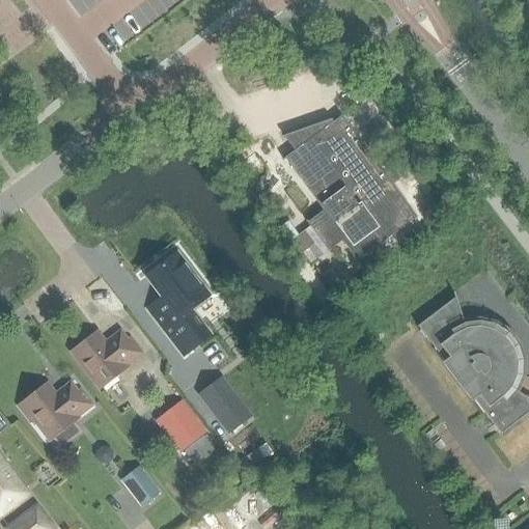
[(309,219),(308,220),(312,225),(331,249),(344,239),(360,258),(417,214),(342,114),(334,120),(332,117),(294,131),(299,146),(283,158),(284,159),(285,158),(325,209),(310,220),(309,219)]
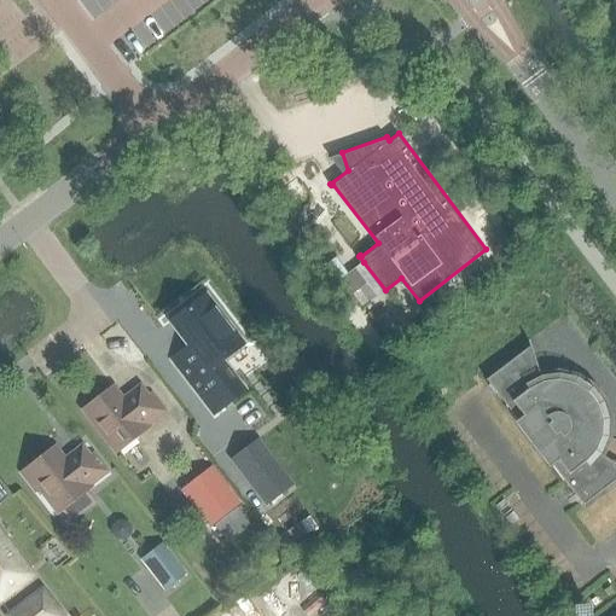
[(368,282),(370,282),(356,265),(335,282),(347,297),(348,298),(354,294),(368,282)]
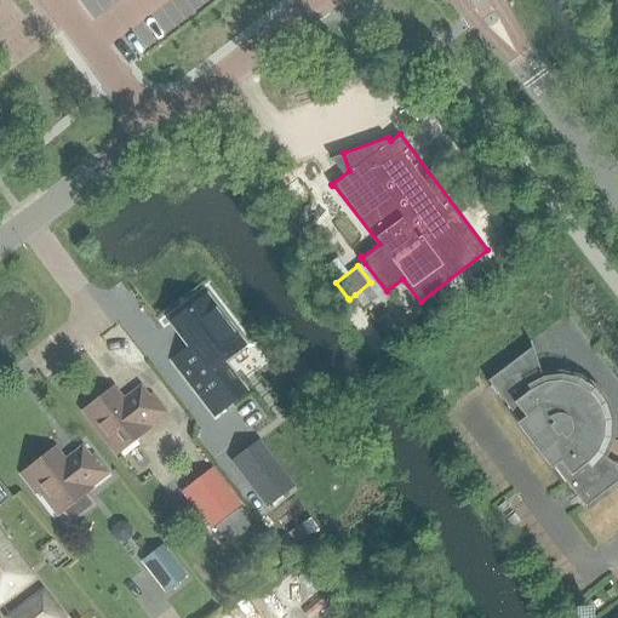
[(370,282),(355,295),(365,305),(379,295),(370,282)]
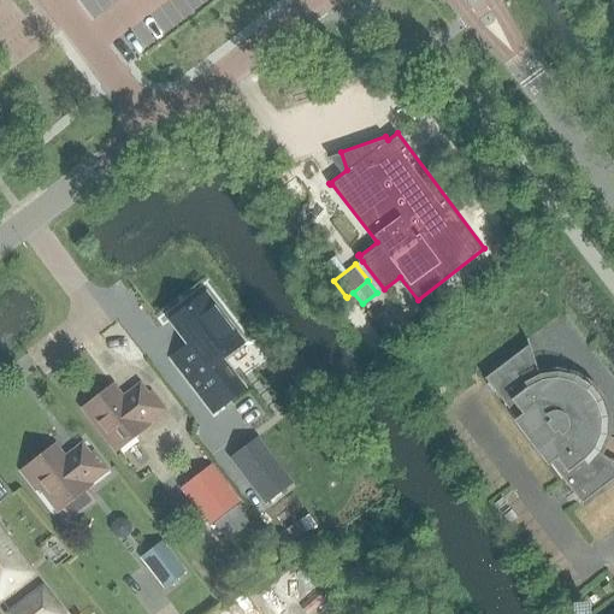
[(419,308),(427,320),(453,301),(443,289),(419,308)]
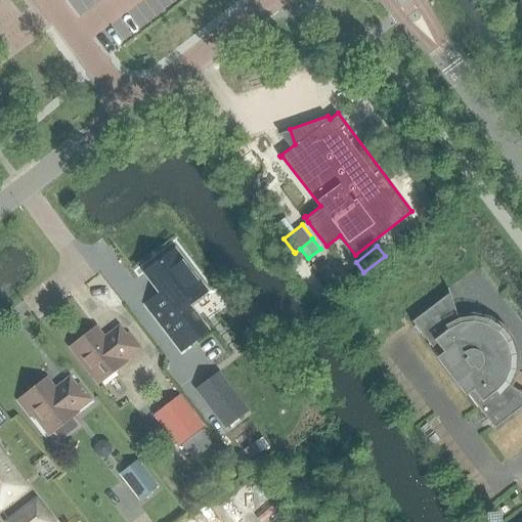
[(188,304),(207,290),(175,249),(146,270),(161,290),(147,301),(183,348),(208,330),(188,304)]
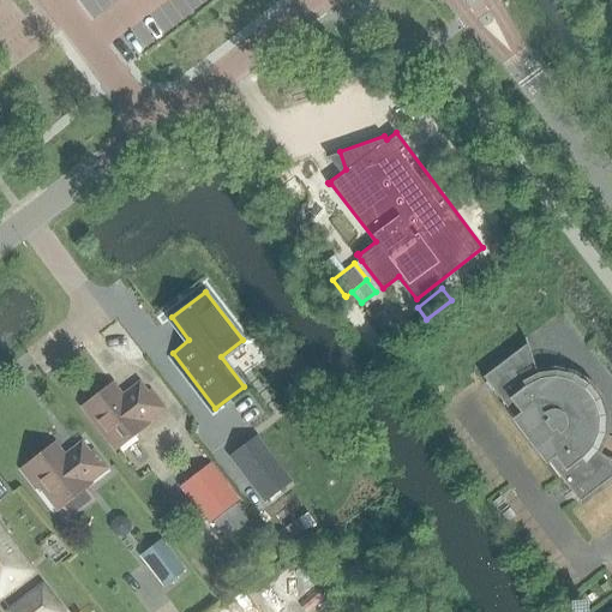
[(574,373),(556,369),(538,371),(527,337),(526,337),(527,343),(484,376),(580,502),(611,477),(611,460),(599,451),(605,436),(606,433),(605,433),(606,415),(600,397),(589,383),(574,373)]
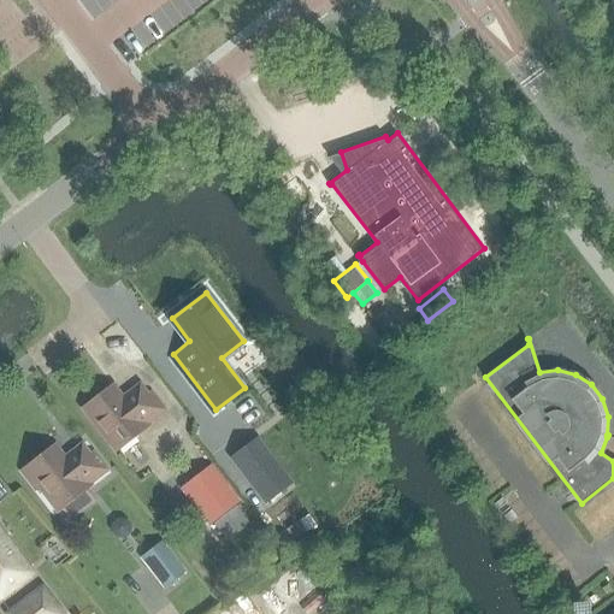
[(84,406),(118,449),(149,424),(148,421),(165,408),(152,390),(147,394),(141,385),(123,399),(112,385),(84,406)]
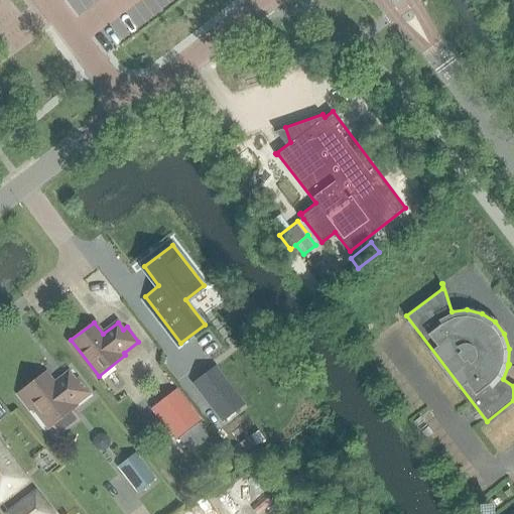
[(193,381),(223,420),(245,403),(216,364),(193,381)]
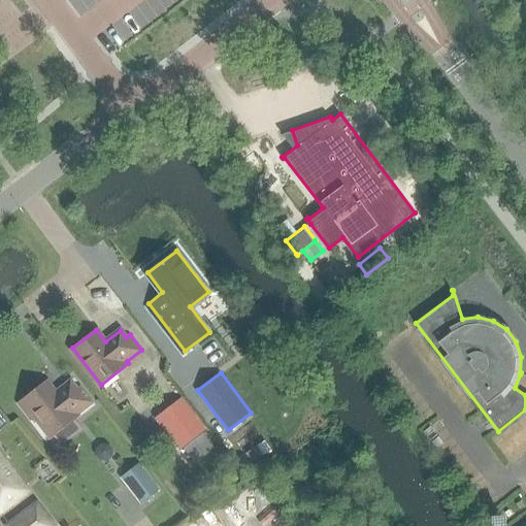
[(92,401),(80,386),(76,389),(70,382),(56,393),(46,381),(20,402),(31,418),(35,415),(52,435),(78,415),(77,413),(92,401)]
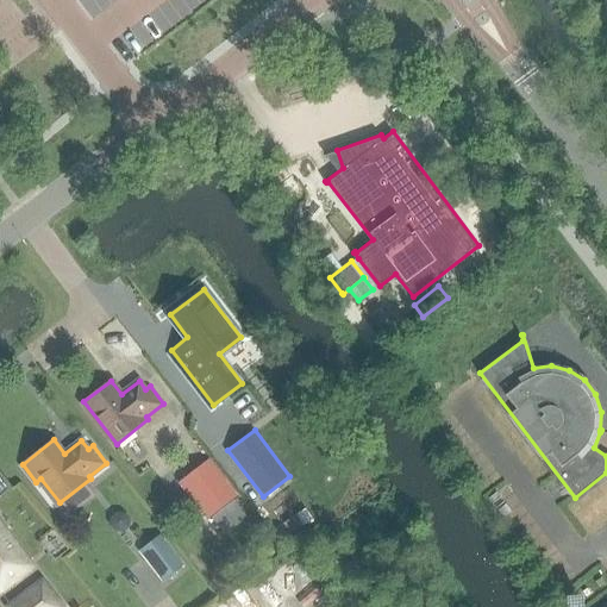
[(207,519),(239,495),(210,457),(179,481),(207,519)]
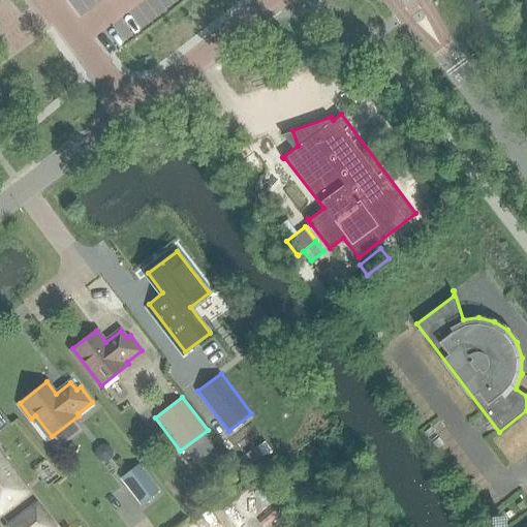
[(0,509),(27,490),(6,462),(1,466),(0,463),(0,509)]
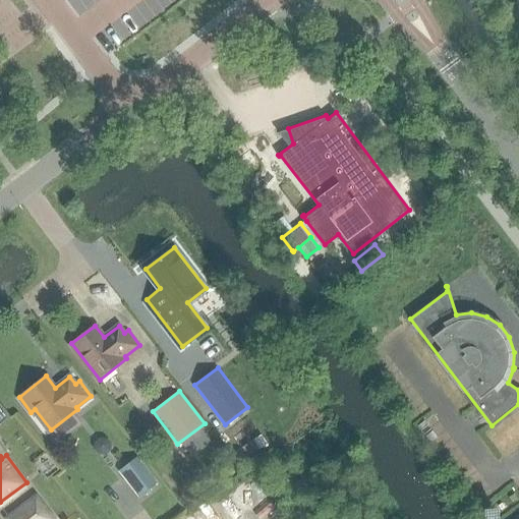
[(158,481),(137,455),(119,470),(139,496),(158,481)]
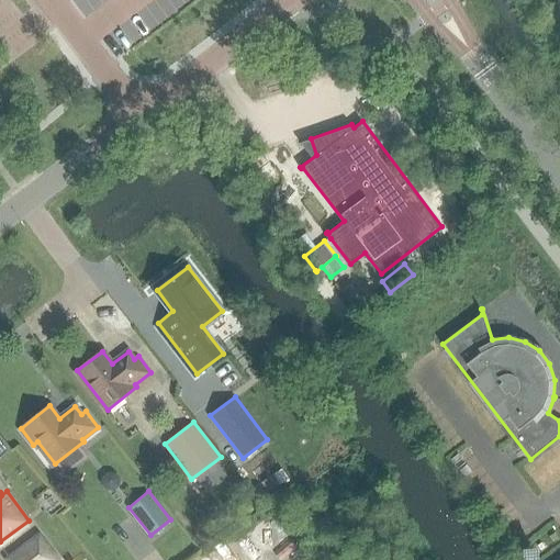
[(56,559),(58,559),(40,535),(9,558),(10,559),(56,559)]
